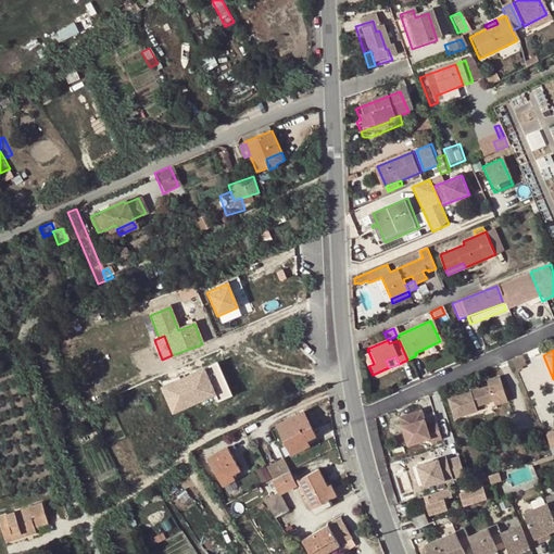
[(172,415),(229,392),(217,362),(160,385),(172,415)]
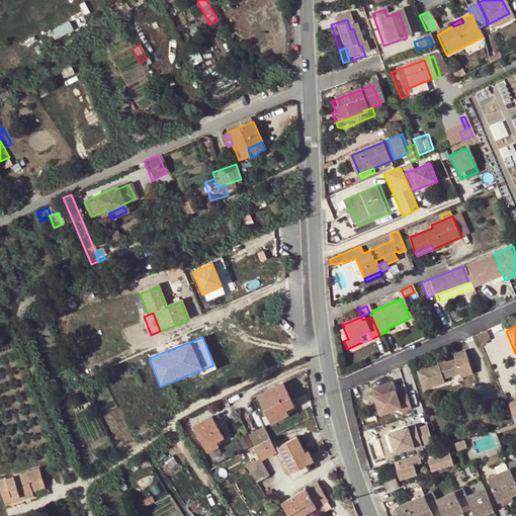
[(453,359),(443,362),(436,364),(415,371),(421,390),(442,382),(441,378),(457,373),(459,377),(470,373),(462,351),(451,354),(453,359)]
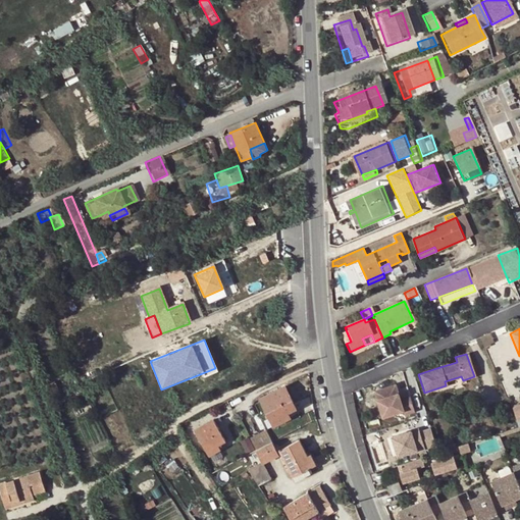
[(393,385),(373,393),(382,418),(402,411),(403,415),(412,411),(407,397),(398,401),(393,385)]
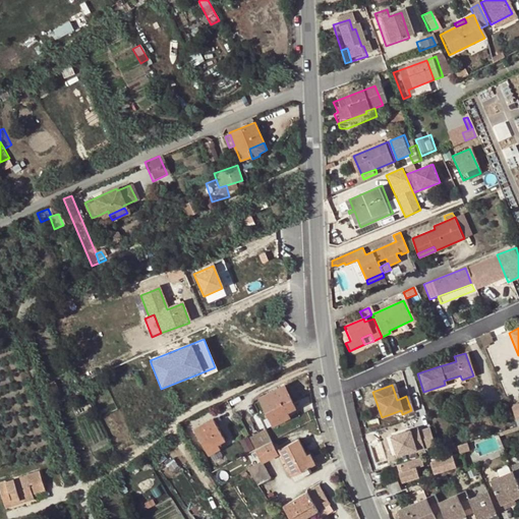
[(272,426),(288,418),(285,413),(293,409),(283,387),(258,399),(272,426)]
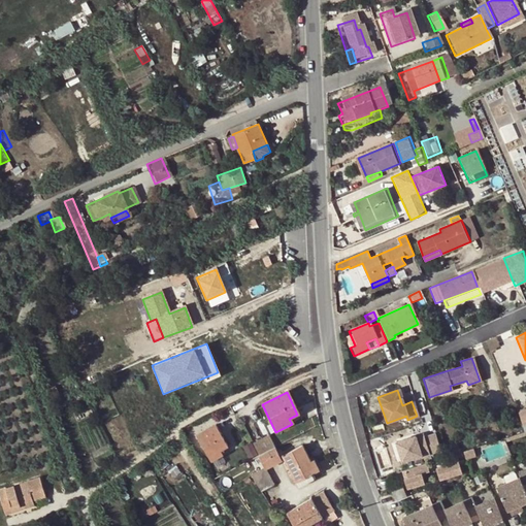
[(208,459),(220,452),(227,448),(214,426),(195,437),(208,459)]
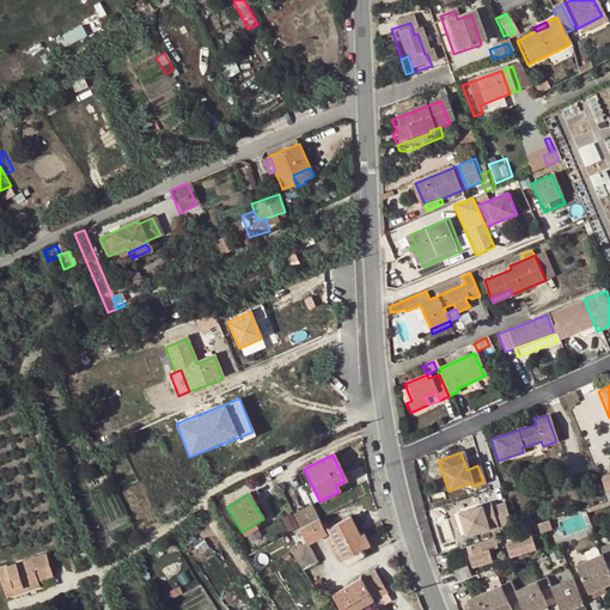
[(609,502),(585,511),(586,513),(609,505),(609,502)]
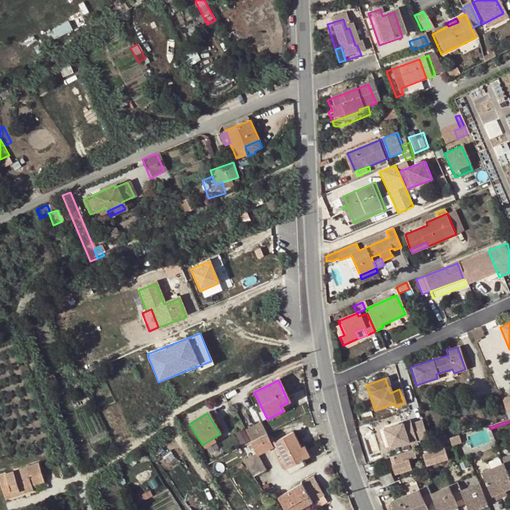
[(250,443),(265,435),(259,423),(246,430),(244,431),(250,443)]
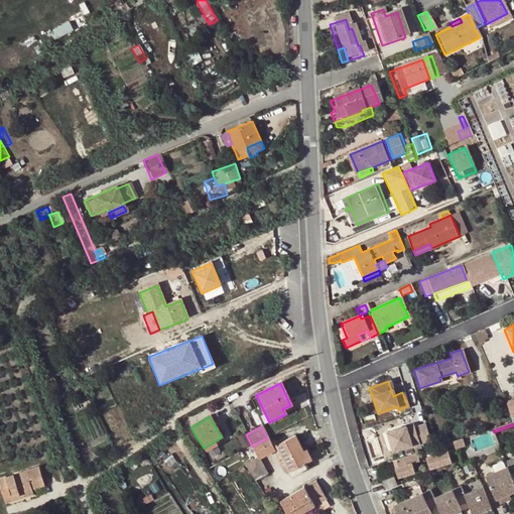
[(405,429),(388,435),(394,455),(430,442),(425,426),(410,432),(406,433),(405,429)]
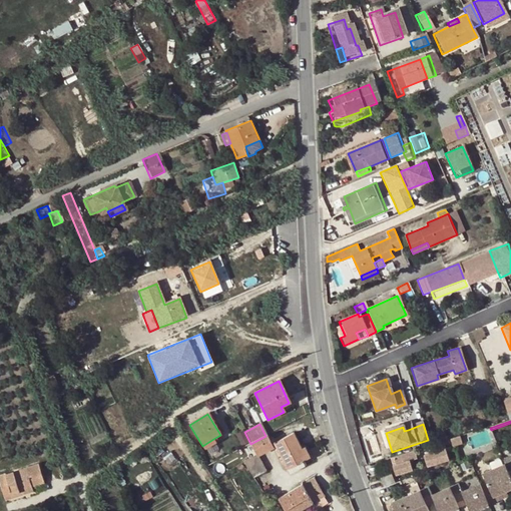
[(290,474),(304,466),(302,462),(309,458),(304,448),(301,449),(292,433),(274,443),(290,474)]
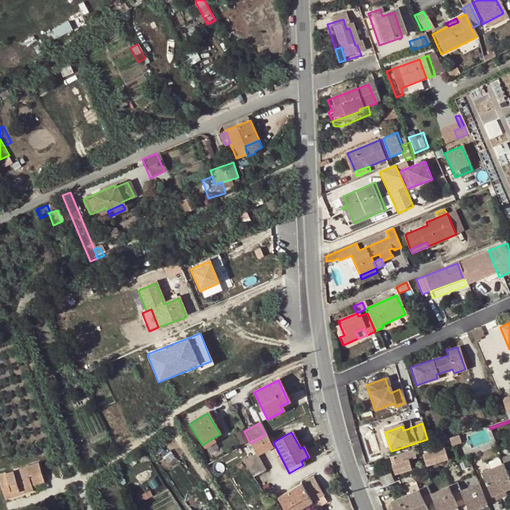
[(256,454),(257,455),(272,447),(265,435),(250,443),(256,454)]
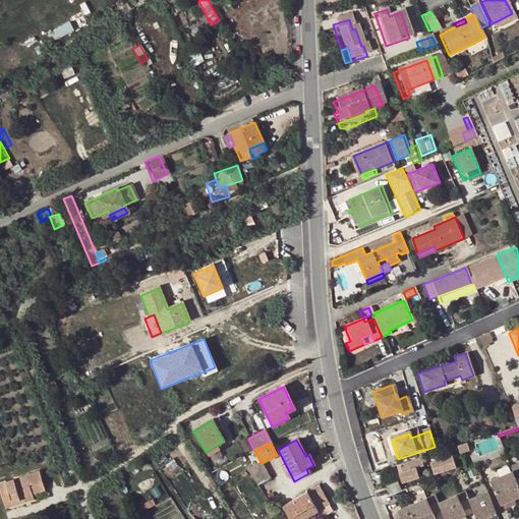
[(468,445),(458,448),(461,455),(470,451),(468,445)]
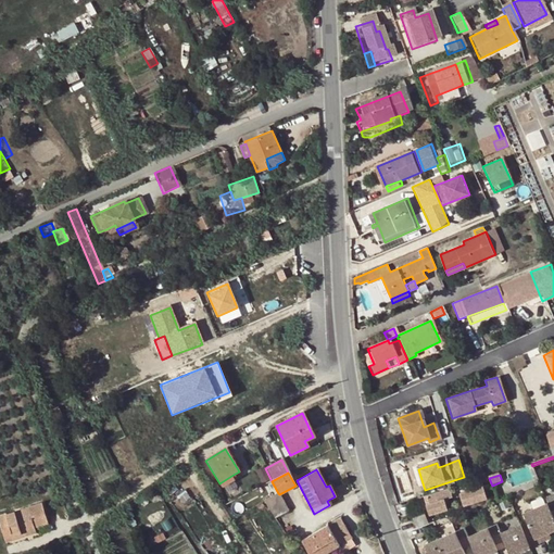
[(234,480),(231,476),(219,483),(223,488),(234,480)]
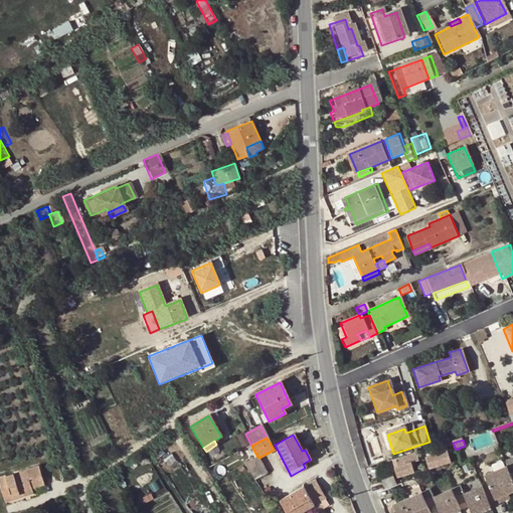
[(446,445),(432,450),(434,457),(431,458),(435,469),(452,463),(446,445)]
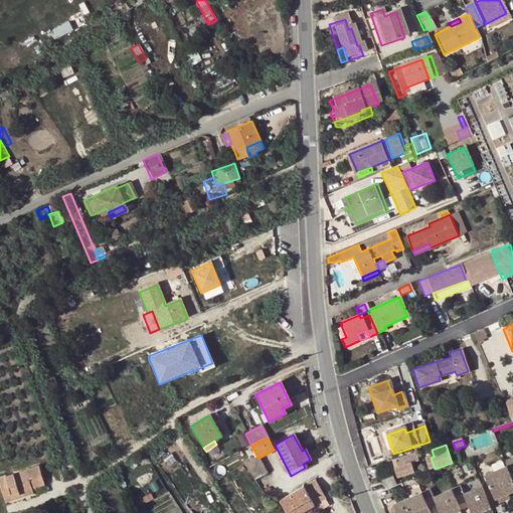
[(416,455),(392,462),(398,478),(414,472),(411,464),(418,461),(416,455)]
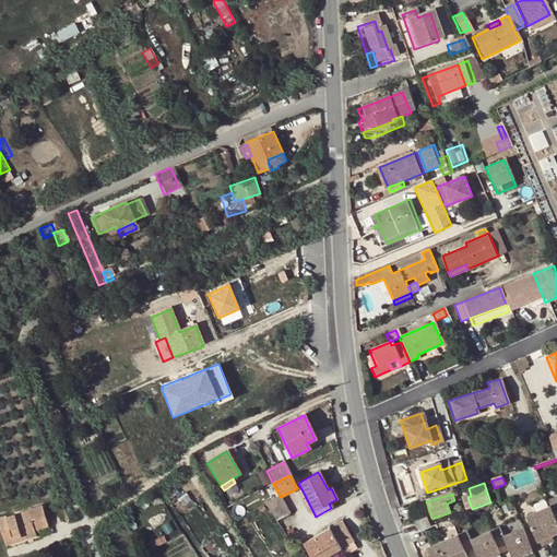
[(265,505),(275,521),(288,513),(281,497),(280,496),(265,505)]
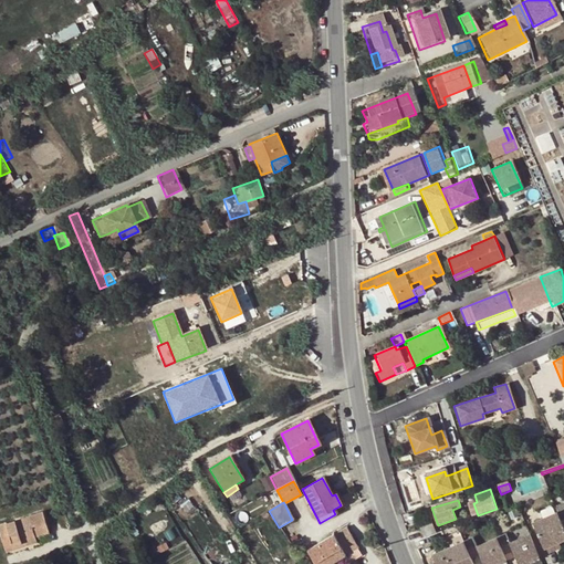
[(478,515),(473,503),(469,504),(472,517),(478,515)]
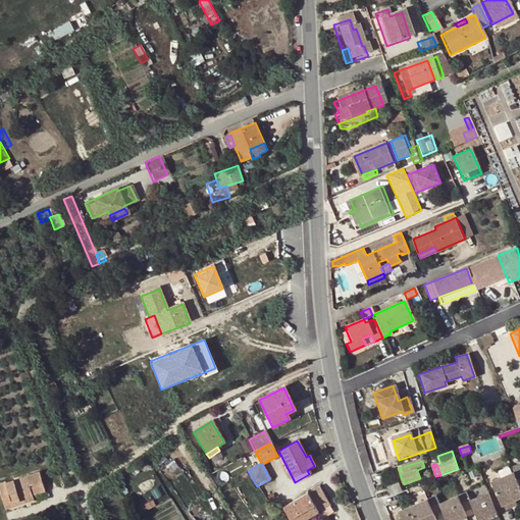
[(516,502),(519,499),(519,485),(515,473),(494,482),(499,496),(506,512),(513,509),(511,504),(516,502)]
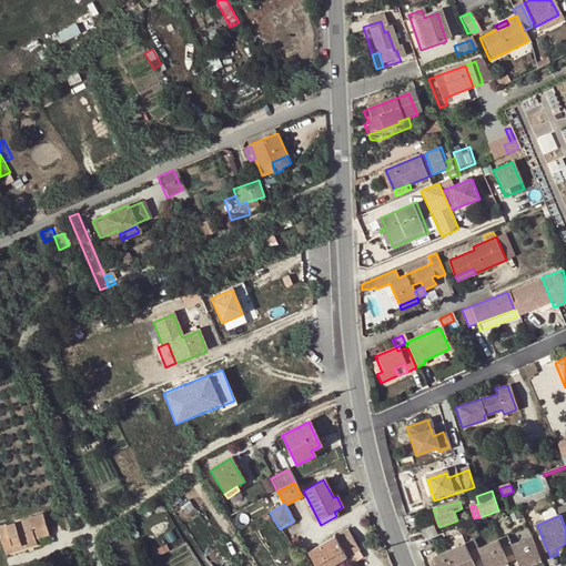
[(24,543),(36,541),(49,536),(43,516),(0,527),(0,542),(3,553),(26,546),(24,543)]
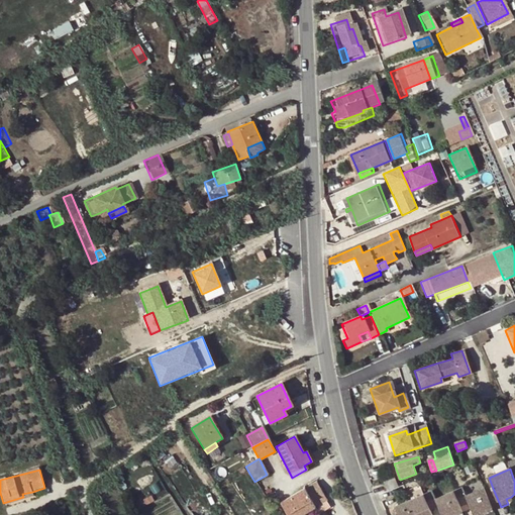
[(386,491),(396,486),(393,478),(382,482),(386,491)]
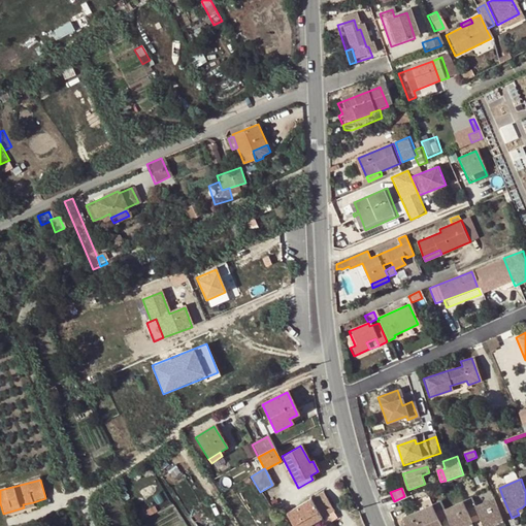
[(320,511),(329,505),(321,492),(285,514),(292,525),(308,525),(324,517),(320,511)]
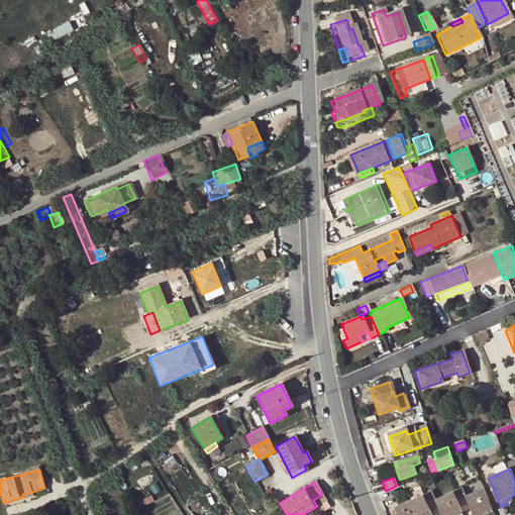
[(421,487),(409,492),(411,497),(423,491),(421,487)]
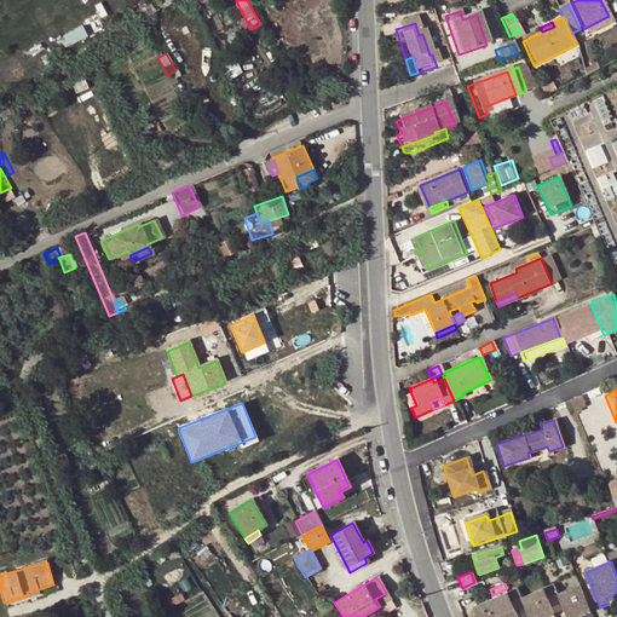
[(583,592),(581,586),(559,595),(555,587),(546,590),(553,609),(563,604),(568,616),(582,616),(592,611),(593,611),(592,610),(583,592)]
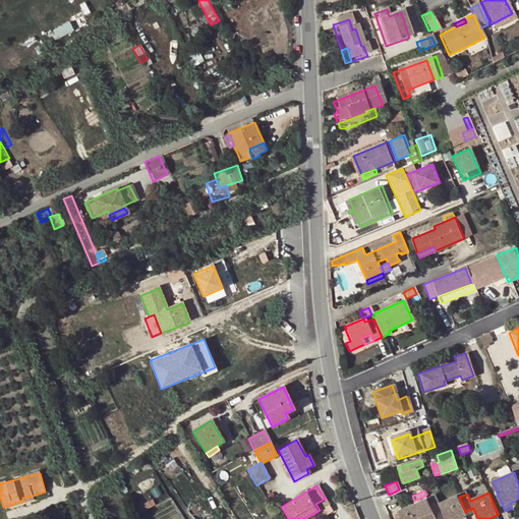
[(505,511),(498,495),(491,498),(498,513),(505,511)]
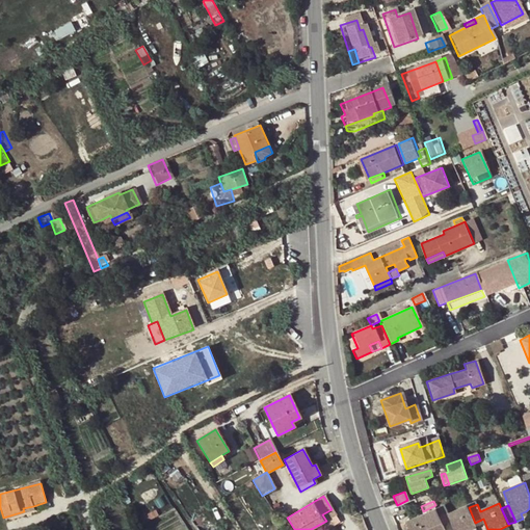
[(34,512),(33,506),(23,508),(24,511),(25,515),(34,512)]
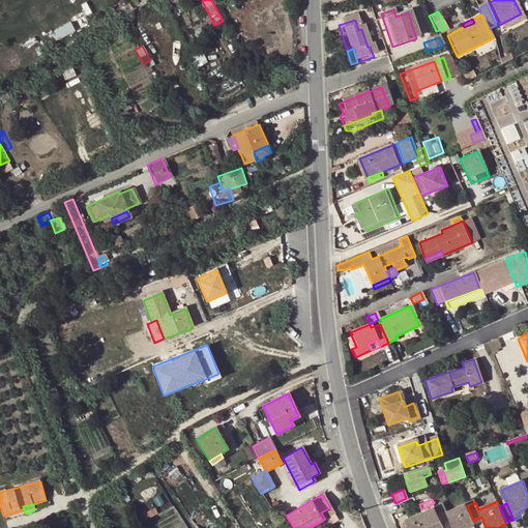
[(474,527),(475,526),(473,521),(467,505),(448,514),(444,504),(436,508),(442,524),(451,520),(453,527),(474,527)]
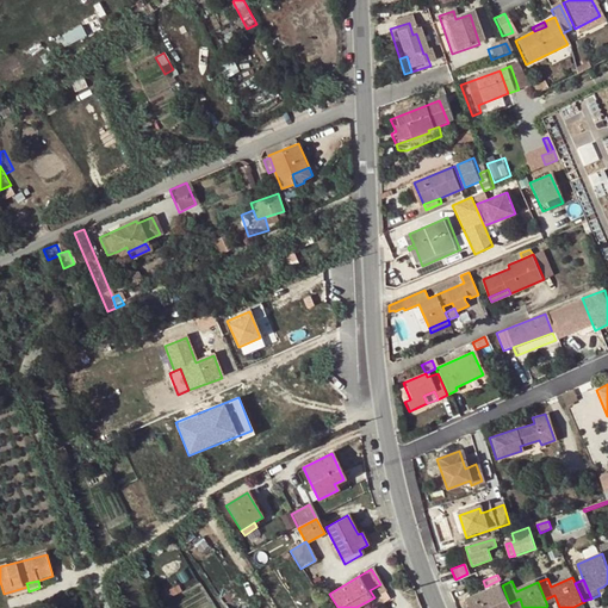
[(384,591),(380,584),(370,590),(374,597),(384,591)]
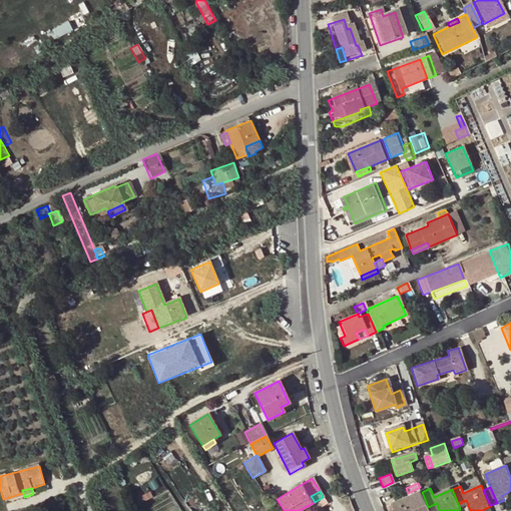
[(429,510),(428,507),(422,492),(394,504),(397,510),(429,510)]
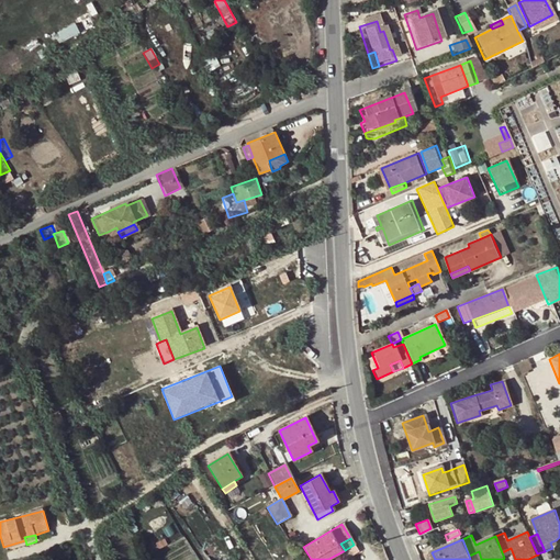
[(4,550),(26,545),(25,540),(3,547),(4,550)]
